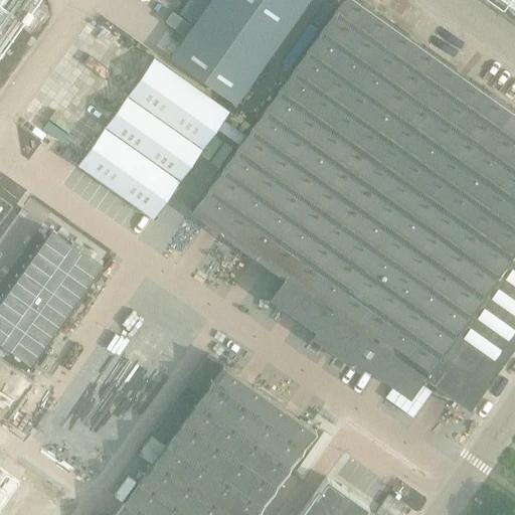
[(207,0),(172,50),(236,97),(304,0),(207,0)]
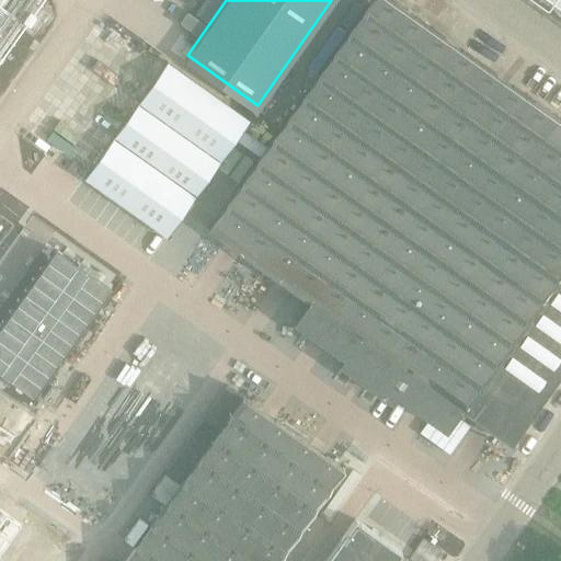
[(560,370),(560,117),(393,0),(367,0),(205,228),(307,300),(292,322),(342,357),(338,364),(388,401),(393,395),(444,431),(459,409),(508,444),(560,370)]
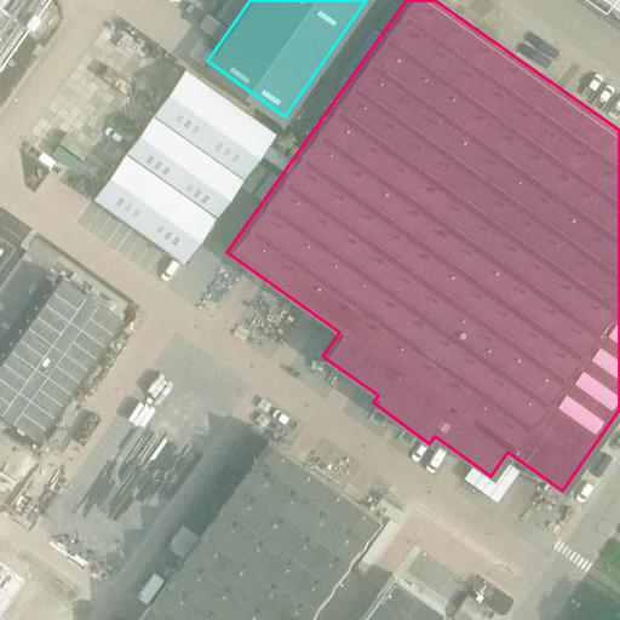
[(183,72),(91,201),(183,267),(275,136),(183,72)]
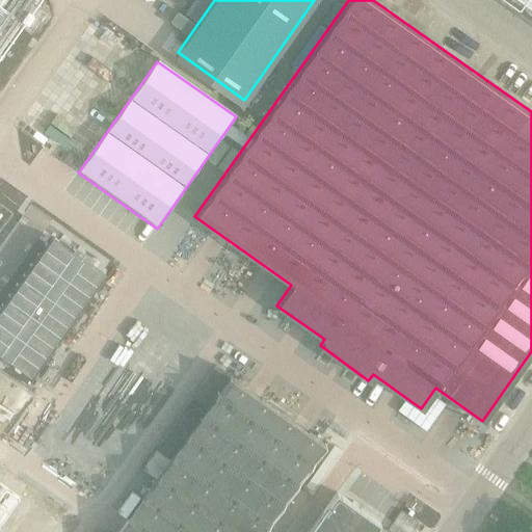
[(0,410),(34,355),(4,337),(0,342),(0,410)]
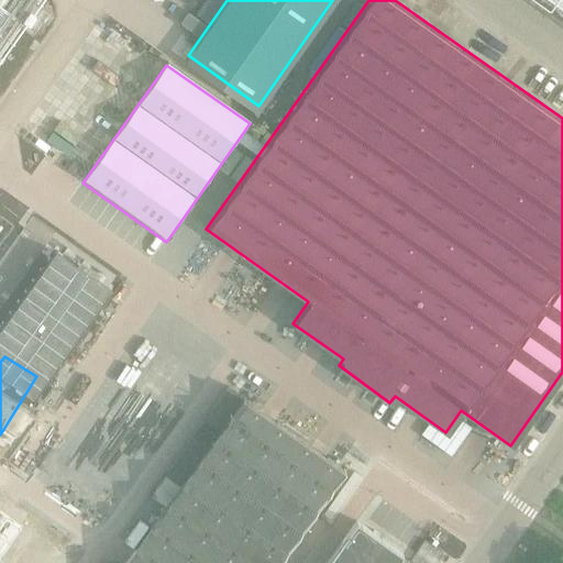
[(245,393),(122,562),(279,562),(349,467),(245,393)]
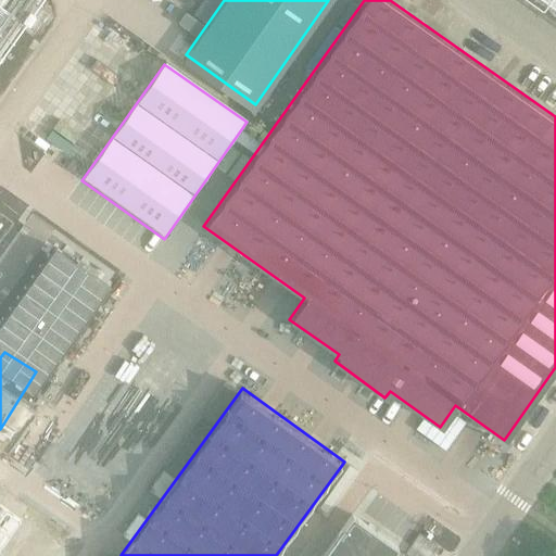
[(393,555),(401,546),(353,513),(323,555),(393,555)]
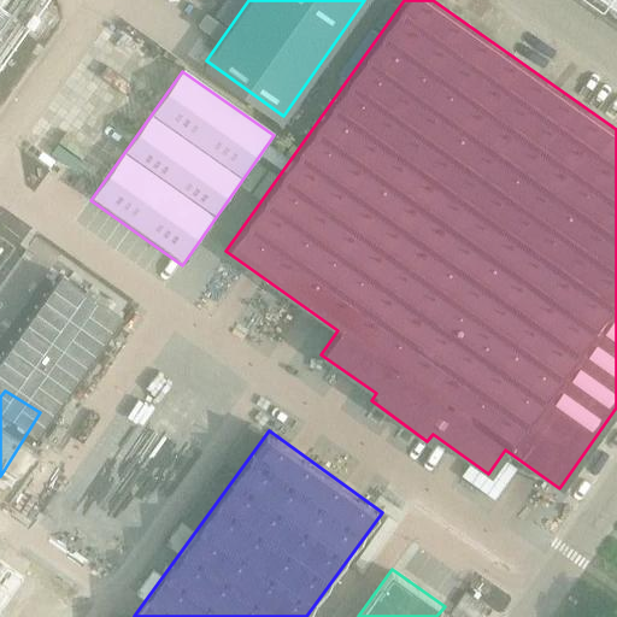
[(468,592),(452,615),(456,616),(479,616),(487,605),(468,592)]
